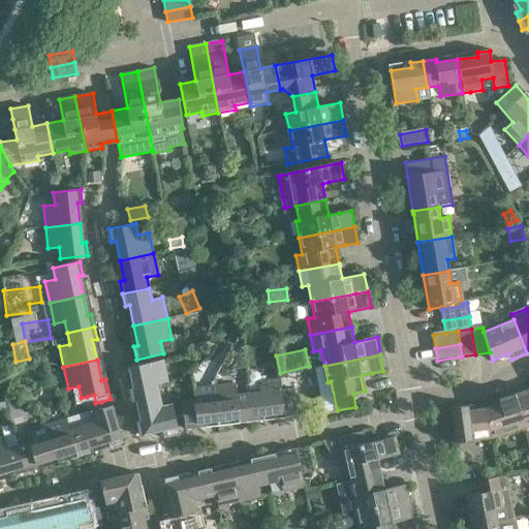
[(129,389),(132,401),(159,395),(157,383),(167,381),(162,360),(129,367),(134,387),(129,389)]
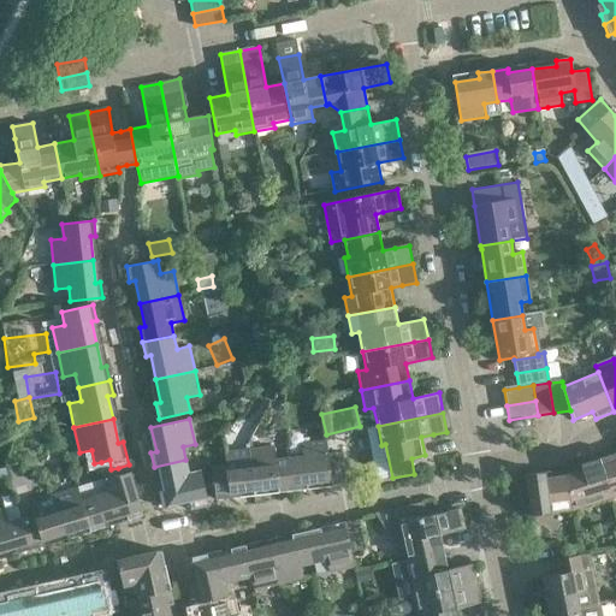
[(331,479),(330,454),(329,442),(302,444),(303,457),(291,458),(294,489),(308,487),(307,481),(331,479)]
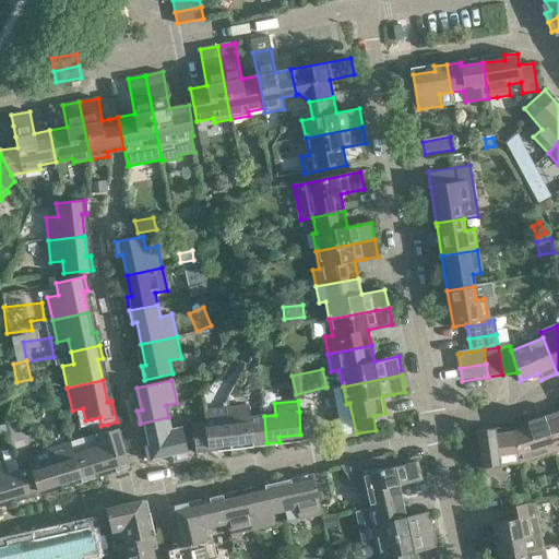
[(250,405),(228,407),(232,442),(253,440),(253,445),(266,443),(264,416),(251,417),(250,405)]
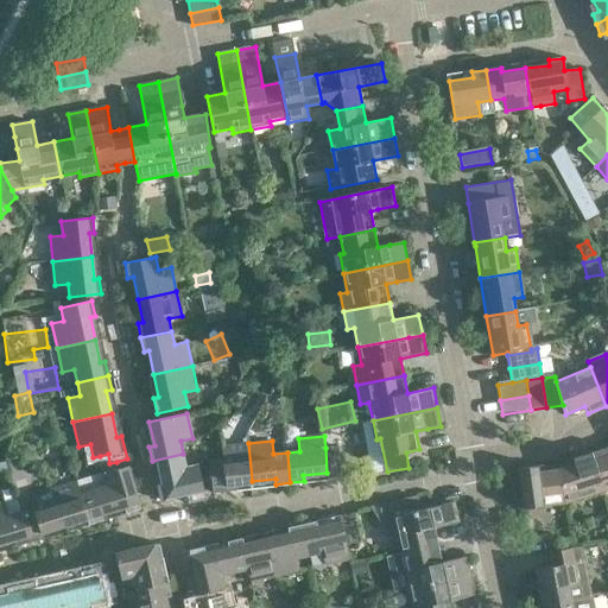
[(252,481),(248,443),(221,445),(222,458),(209,460),(213,491),(229,488),(228,482),(252,481)]
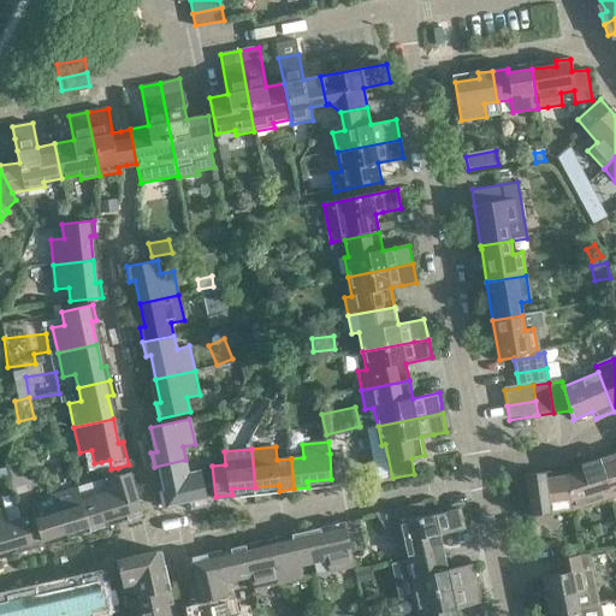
[(330,454),(331,479),(332,486),(347,484),(343,452),(330,454)]
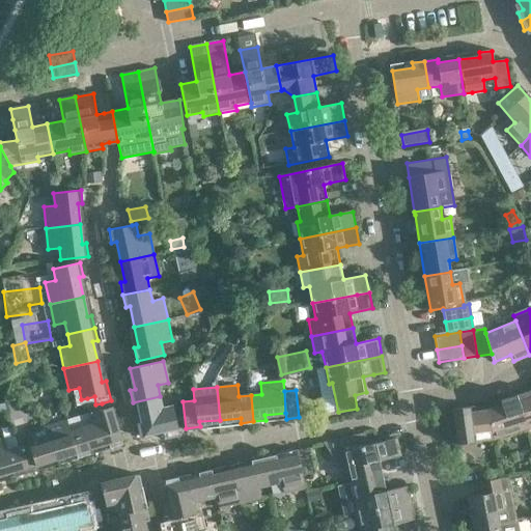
[(530,392),(515,397),(525,429),(530,427),(530,392)]
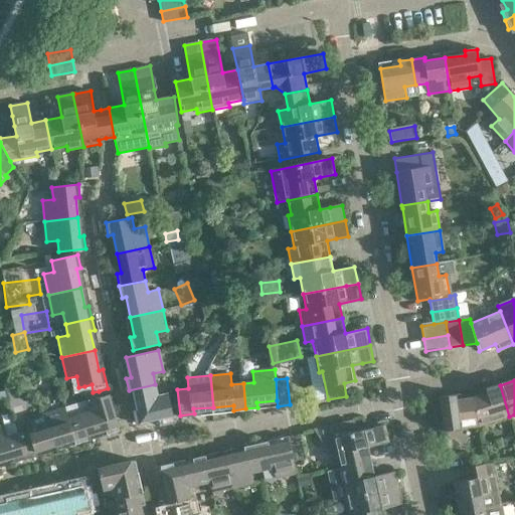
[(92,384),(84,386),(88,400),(65,406),(68,417),(79,413),(87,440),(119,431),(109,394),(100,396),(99,391),(93,392),(92,384)]
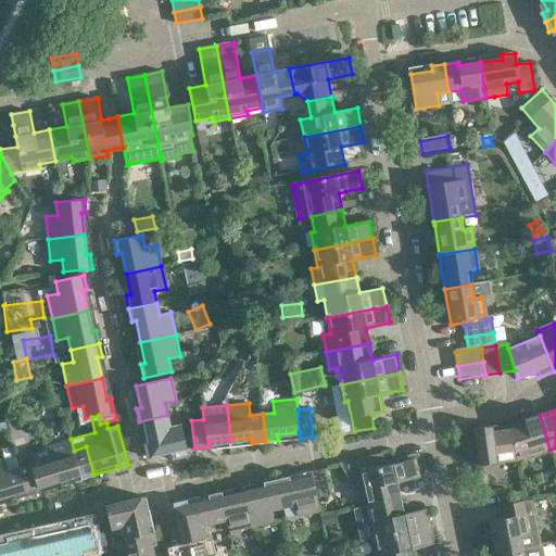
[(171,452),(186,449),(181,425),(169,428),(167,415),(139,421),(141,434),(146,433),(148,442),(143,443),(147,457),(171,452)]
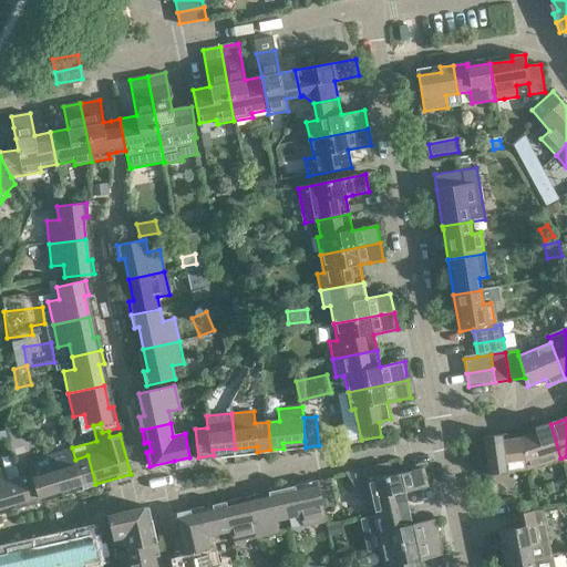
[(535,434),(518,439),(526,468),(560,459),(550,424),(533,430),(535,434)]
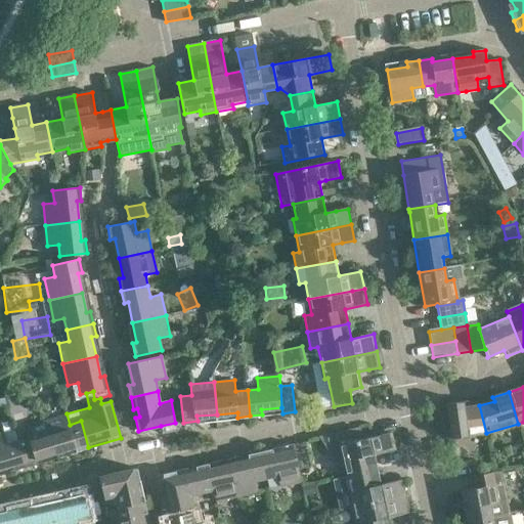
[(462,401),(452,403),(446,403),(451,438),(486,433),(479,405),(463,407),(462,401)]
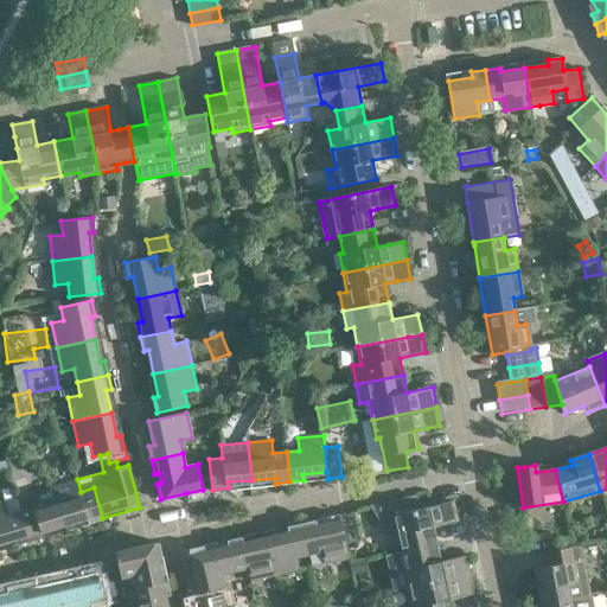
[(77,479),(53,486),(64,524),(87,517),(89,523),(102,518),(94,487),(81,492),(77,479)]
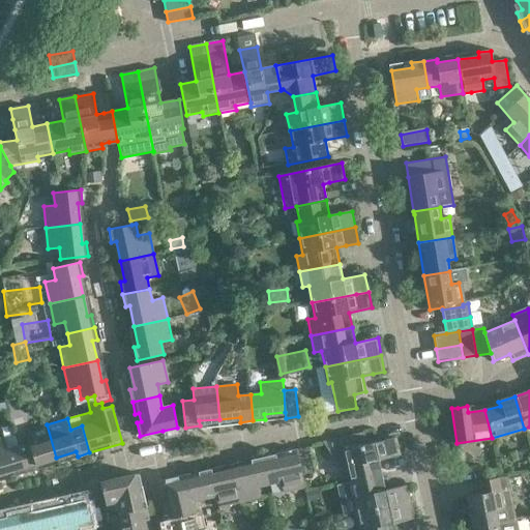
[(29,441),(19,444),(26,471),(38,468),(36,463),(56,458),(47,424),(26,431),(29,441)]
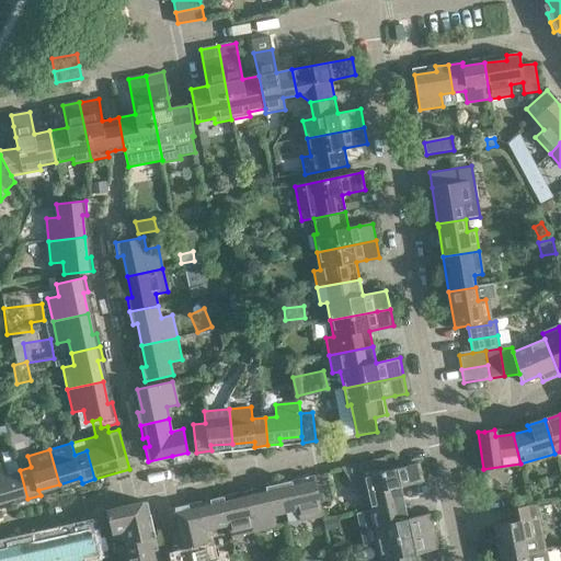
[(172,456),(174,465),(190,461),(187,453),(172,456)]
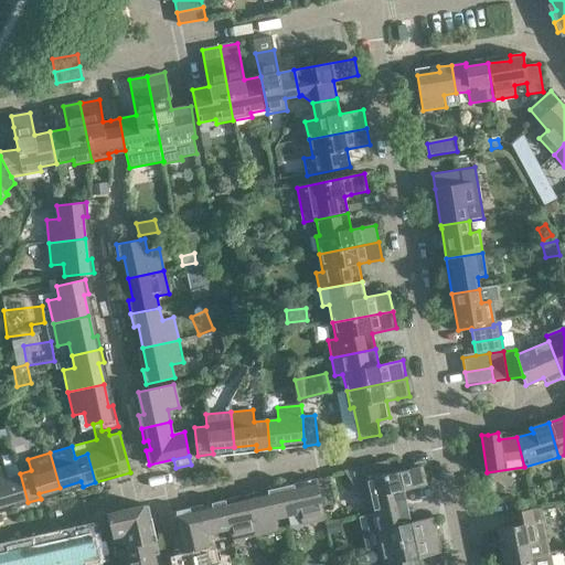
[(408,507),(404,490),(427,484),(423,467),(392,473),(390,461),(345,471),(363,500),(373,498),(376,513),(408,507)]
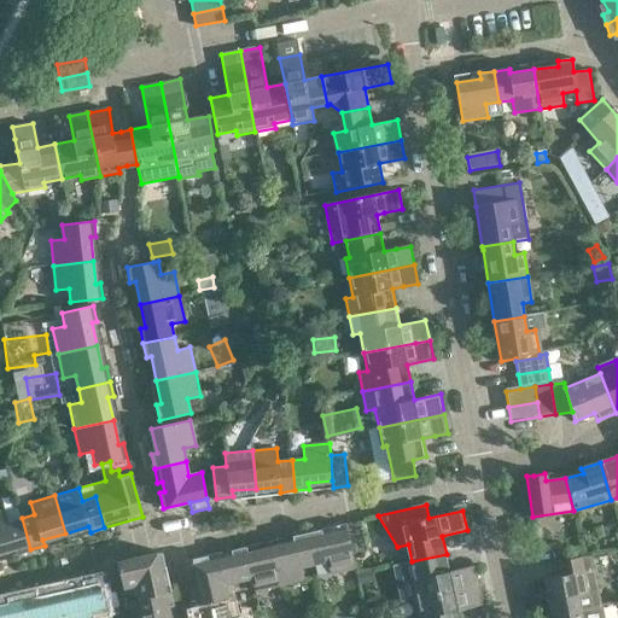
[(17,553),(30,549),(22,518),(9,522),(5,509),(0,511),(0,552),(16,548),(17,553)]
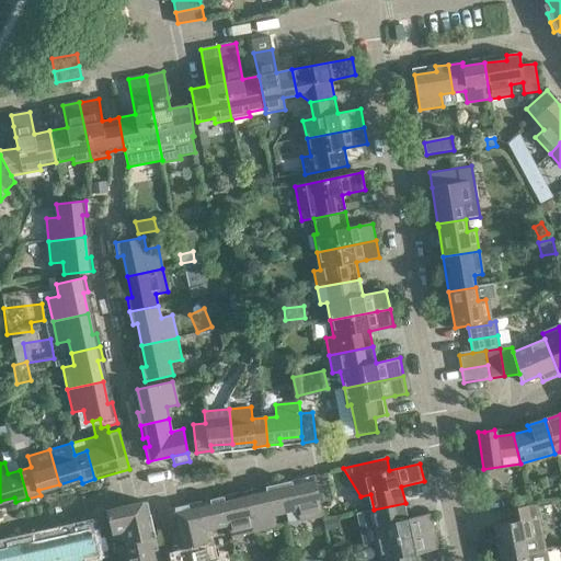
[(312,477),(313,481),(321,505),(333,502),(327,473),(312,477)]
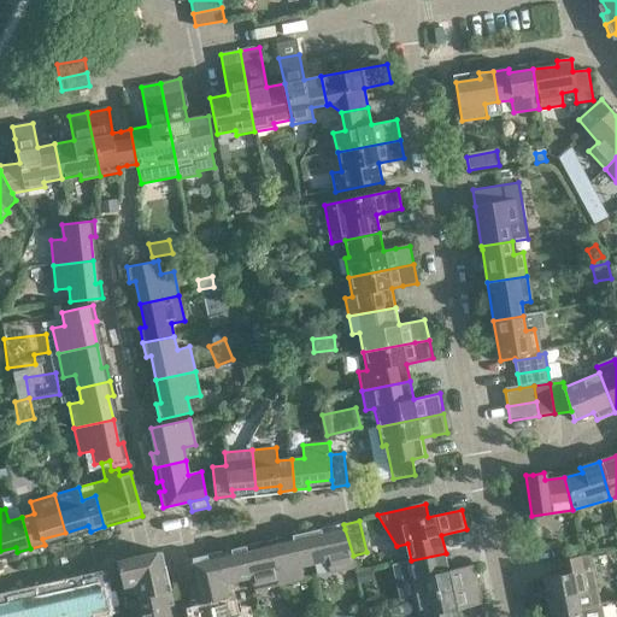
[(321,530),(307,533),(313,564),(328,560),(330,573),(356,566),(353,556),(345,529),(322,535),(321,530)]
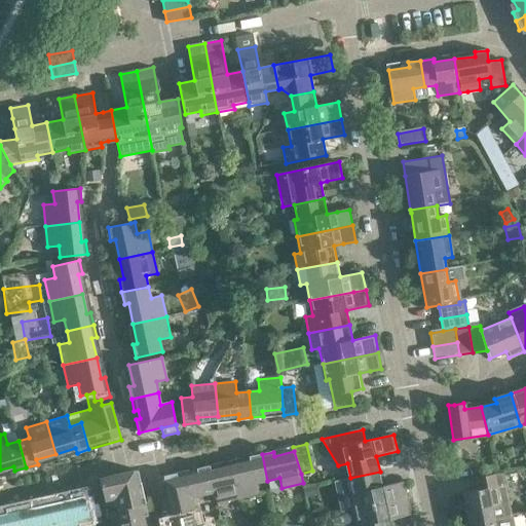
[(257,483),(267,481),(262,454),(250,457),(251,461),(230,465),(238,498),(260,494),(257,483)]
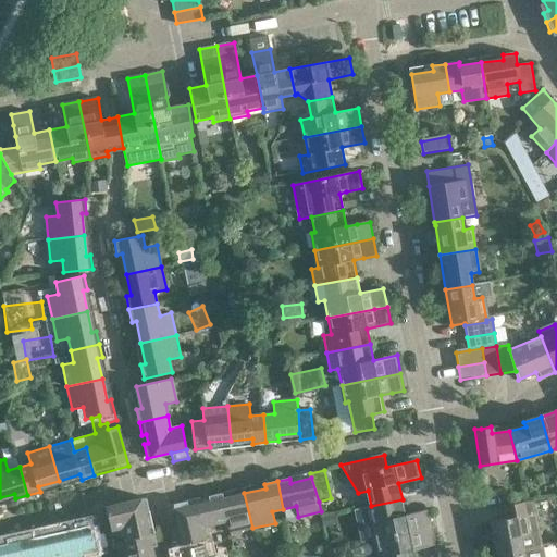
[(210,504),(211,504),(217,524),(229,522),(231,533),(252,528),(244,493),(223,498),(222,494),(209,496),(210,504)]
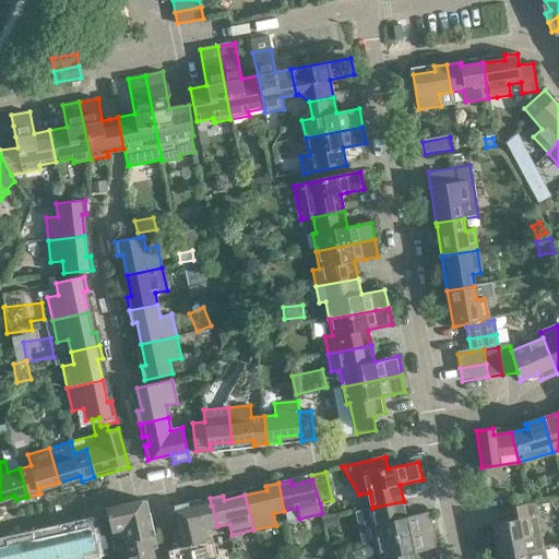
[(122,530),(126,540),(145,536),(143,524),(151,522),(146,499),(106,508),(111,532),(122,530)]
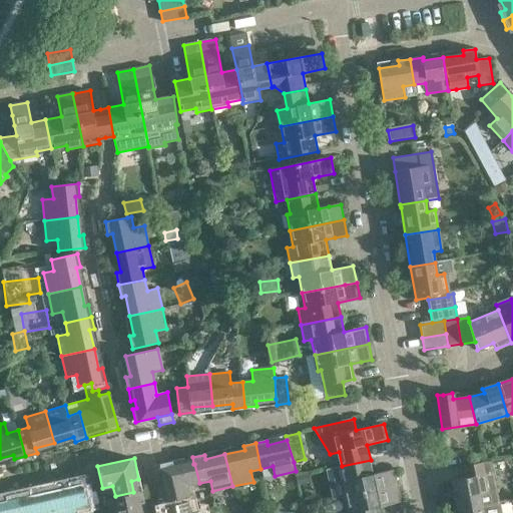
[(188,485),(199,483),(194,464),(193,464),(181,467),(180,460),(158,465),(163,488),(166,501),(190,495),(188,485)]
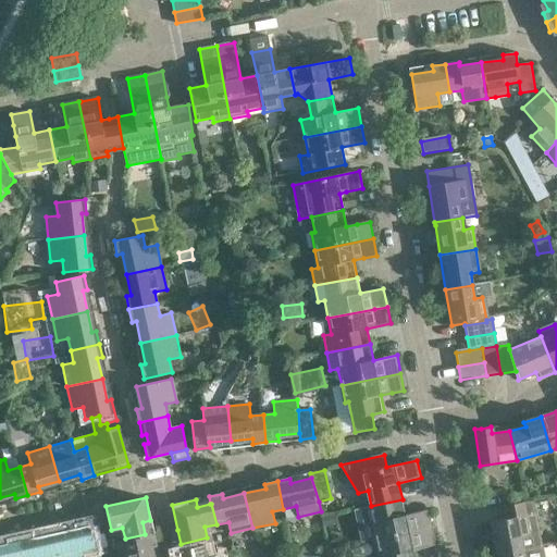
[(430,509),(417,512),(406,515),(403,499),(371,506),(375,522),(371,523),(375,541),(433,528),(430,509)]
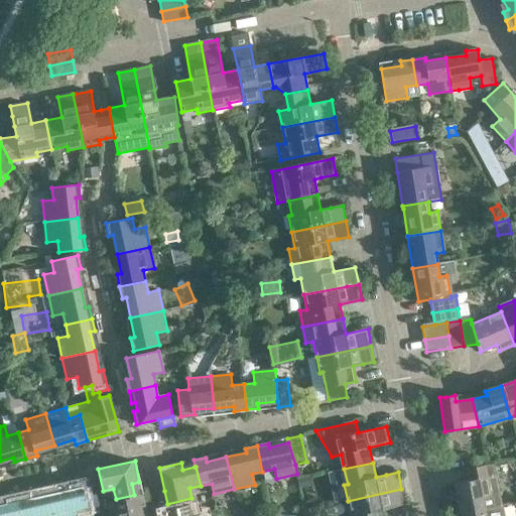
[(454,485),(460,515),(464,515),(502,509),(494,465),(463,471),(465,483),(454,485)]
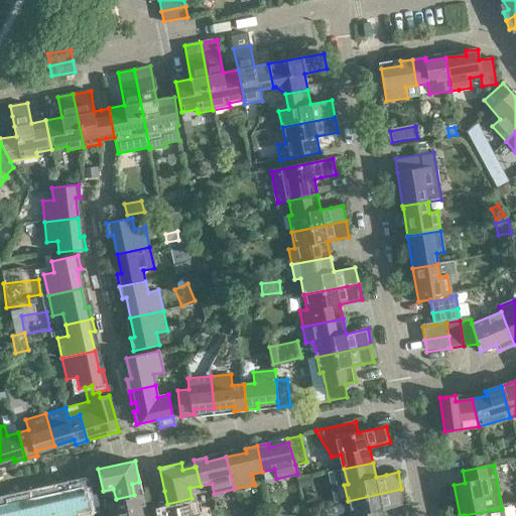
[(313,478),(301,480),(304,497),(317,494),(313,478)]
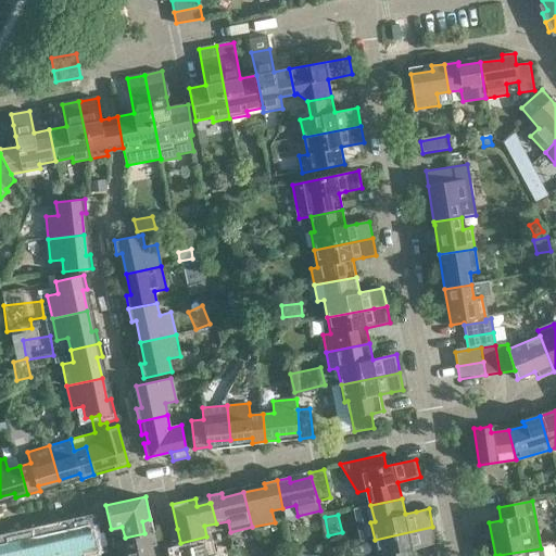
[(75,527),(54,531),(59,555),(83,555),(81,550),(93,547),(91,534),(100,532),(96,517),(74,521),(75,527)]
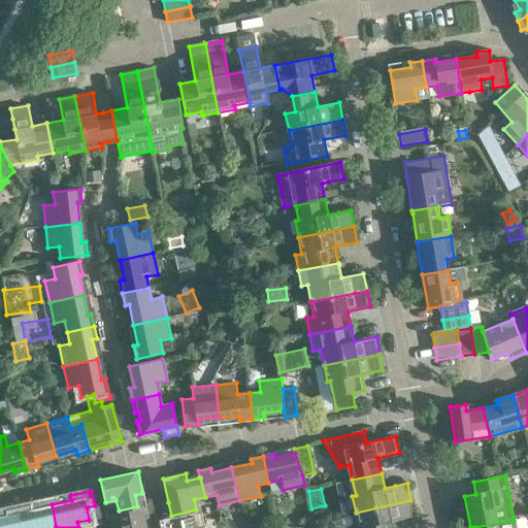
[(393,527),(392,522),(415,517),(410,500),(356,513),(359,527),(393,527)]
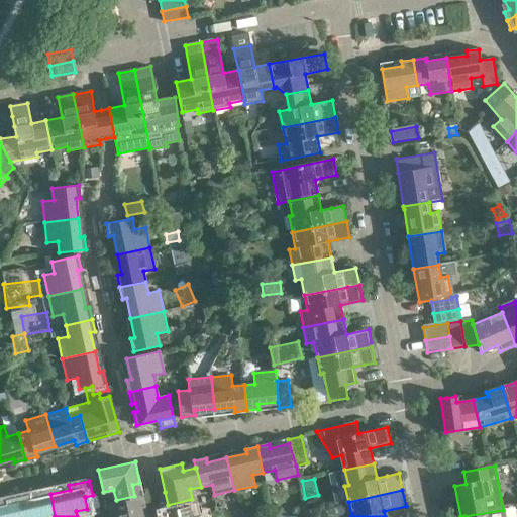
[(161,506),(168,505),(165,492),(158,493),(161,506)]
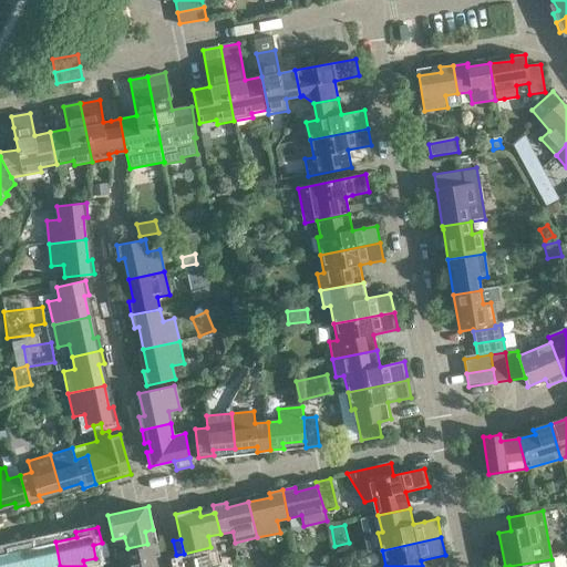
[(19,545),(23,566),(60,566),(55,542),(34,546),(33,542),(19,545)]
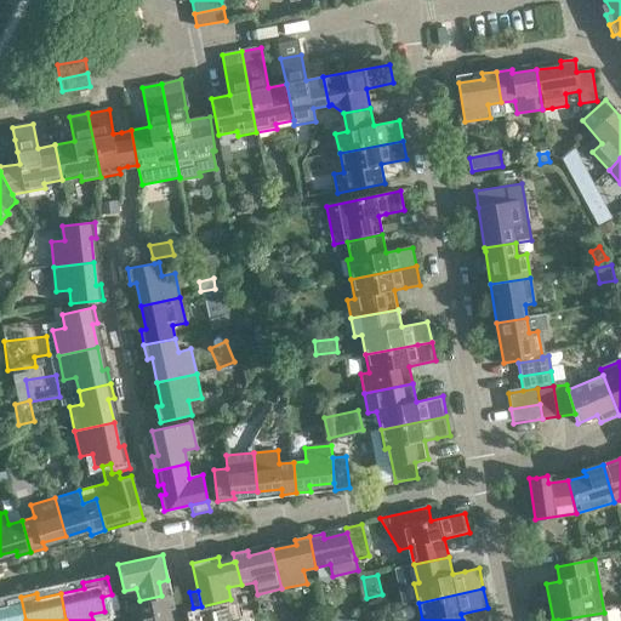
[(130,620),(170,620),(169,610),(174,609),(171,594),(161,596),(140,600),(142,614),(130,617),(130,620)]
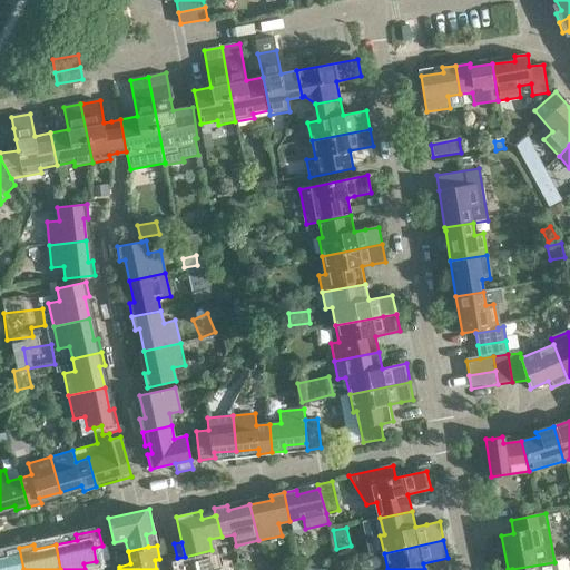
[(7,556),(0,557),(0,569),(23,569),(19,548),(6,551),(7,556)]
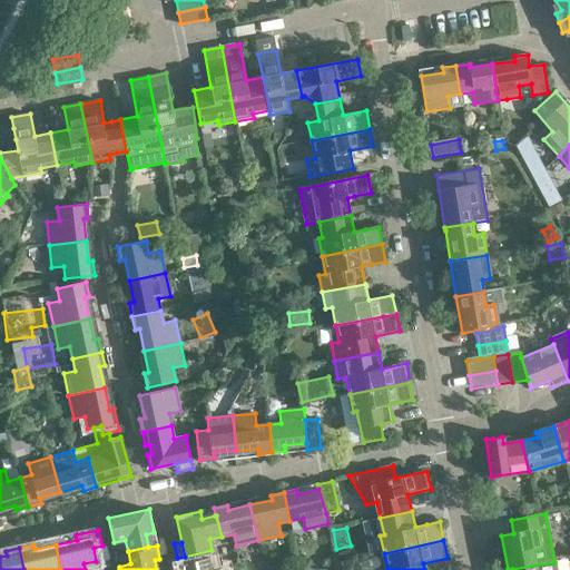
[(213,569),(212,559),(183,563),(183,569),(225,569),(225,568),(214,569),(213,569)]
